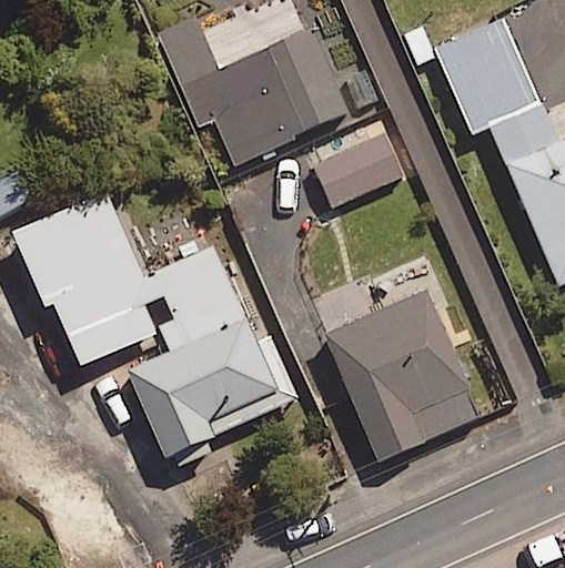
[(218,74),(193,22),(159,39),(222,172),(346,112),(308,31),(218,74)]
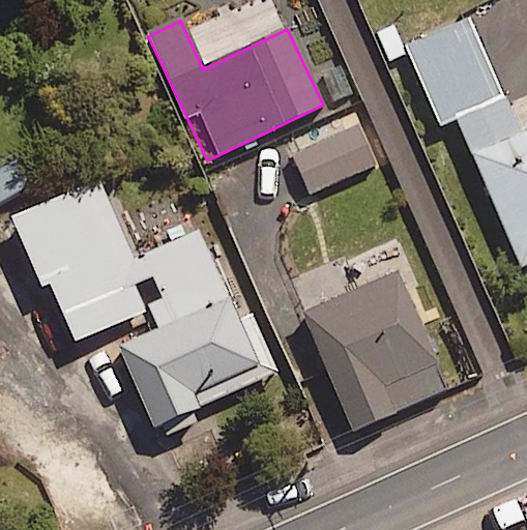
[(457,119),(502,99),(467,21),(406,48),(440,126),(457,119)]
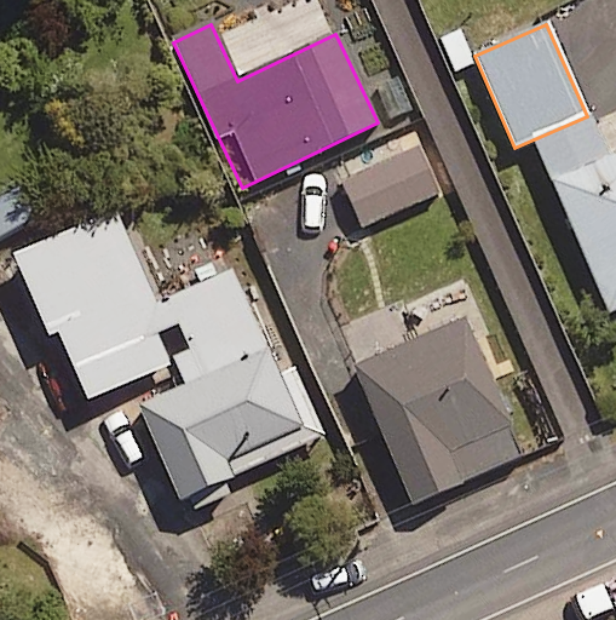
[(587,116),(534,139),(610,314),(615,310),(615,154),(605,159),(587,116)]
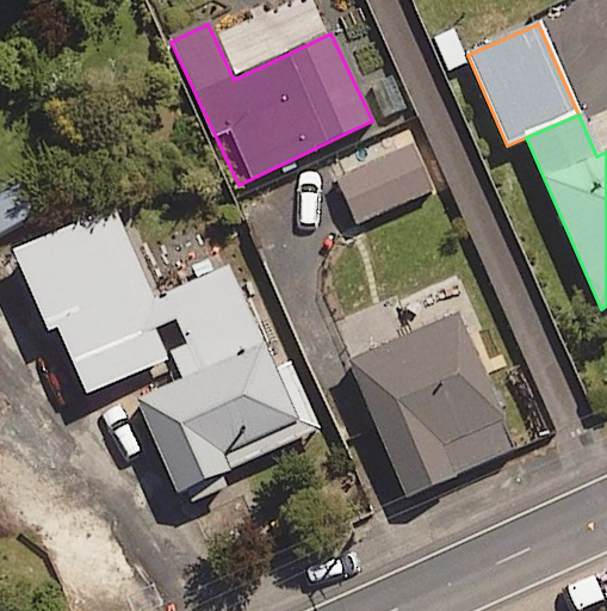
[(431,192),(413,147),(338,178),(355,222),(431,192)]
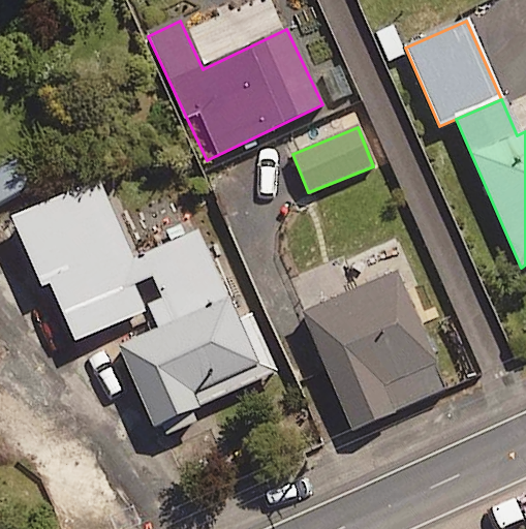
[(0,201),(31,186),(17,159),(0,167),(0,201)]
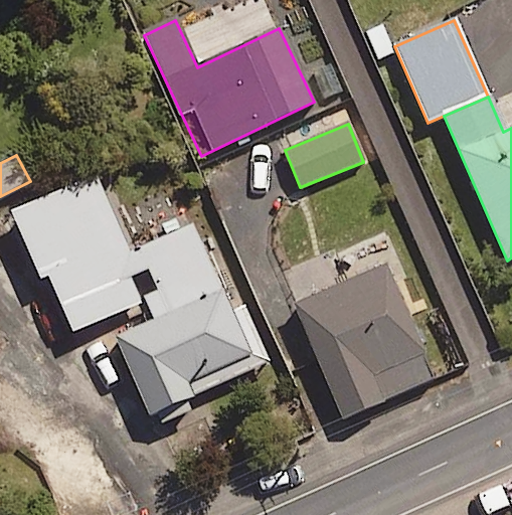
[(218,288),(190,222),(128,249),(95,173),(7,210),(37,280),(44,276),(68,332),(139,303),(128,277),(147,268),(157,291),(144,297),(152,316),(218,288)]
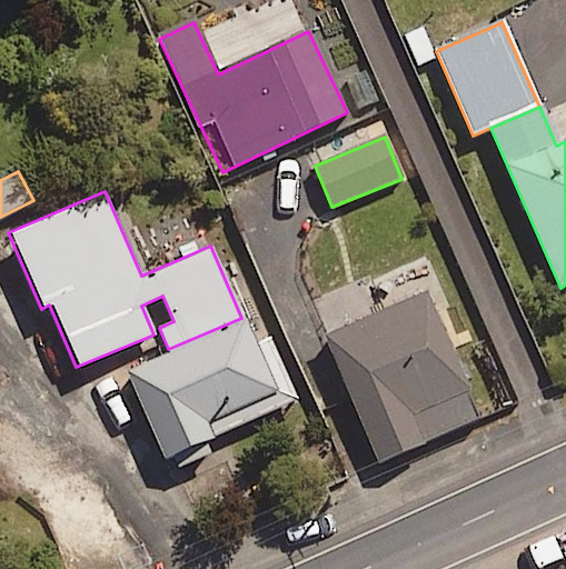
[(485,416),(416,261),(370,281),(385,312),(325,339),(379,462),(485,416)]
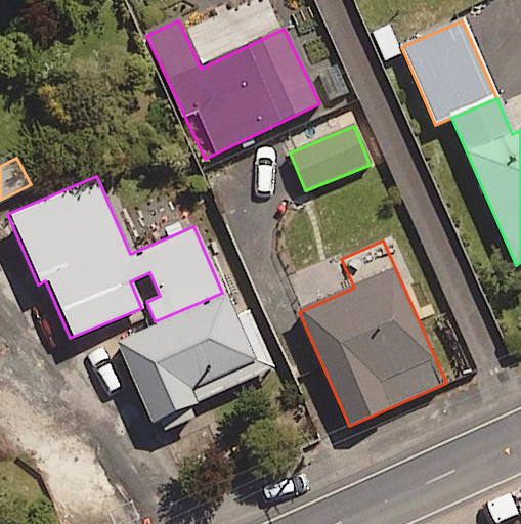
[(232,317),(222,293),(155,321),(115,342),(153,419),(273,369),(249,310),(232,317)]
